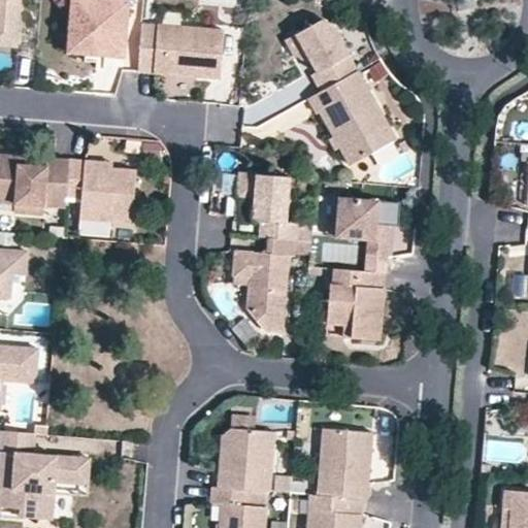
[(0,0),(0,50),(17,52),(20,0),(0,0)]
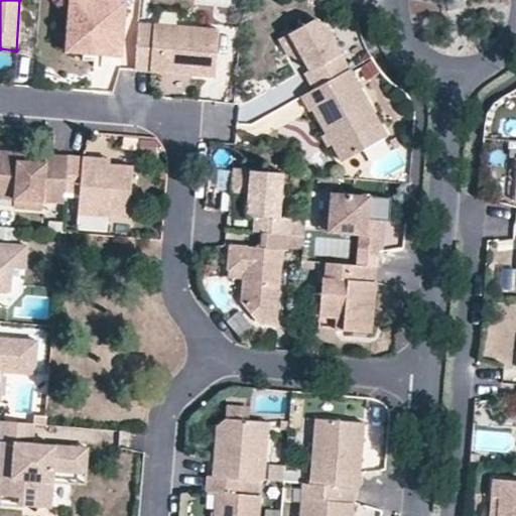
[(121,49),(125,0),(121,0),(70,0),(67,50),(84,52),(84,46),(121,49)]
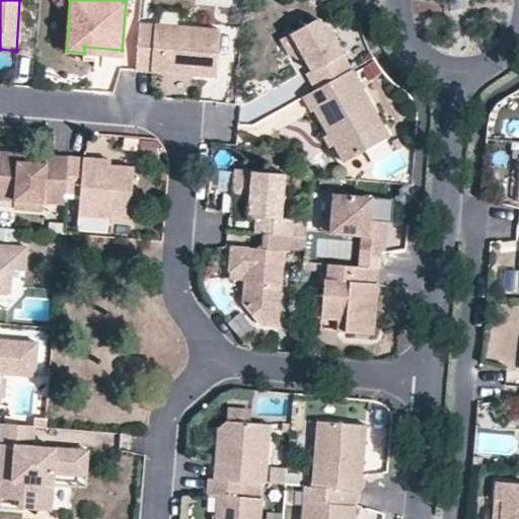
[(352,71),(326,24),(313,21),(291,34),(302,56),(311,60),(316,69),(312,72),(305,76),(314,92),(352,71)]
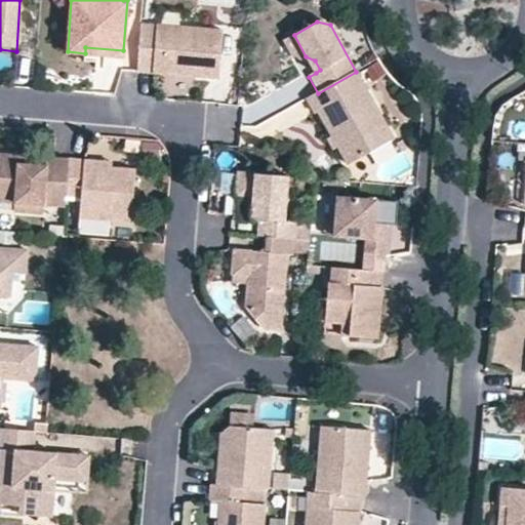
[(221,30),(140,24),(136,70),(217,77),(221,30)]
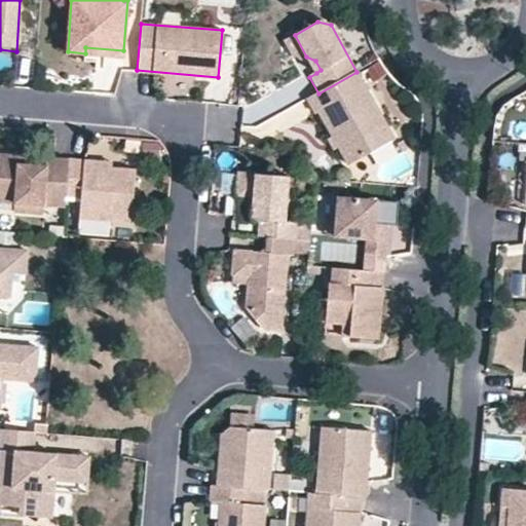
[(306,57),(295,35),(285,40),(293,57),(310,63),(306,57)]
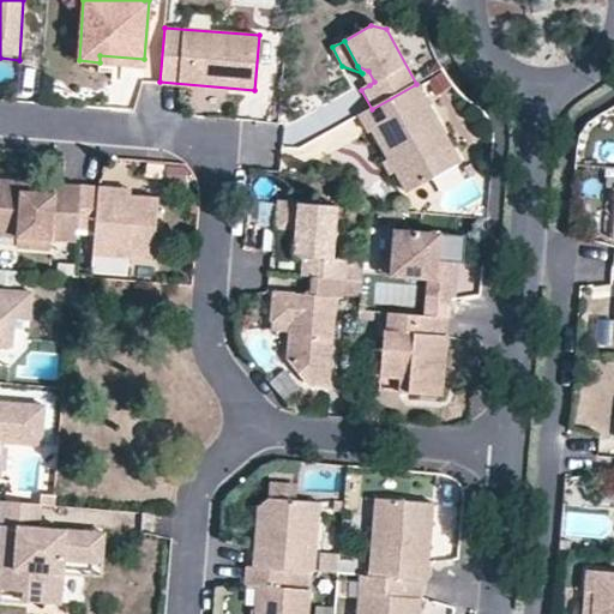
[(144,59),(100,55),(100,62),(98,71),(114,72),(115,64),(143,66),(144,59)]
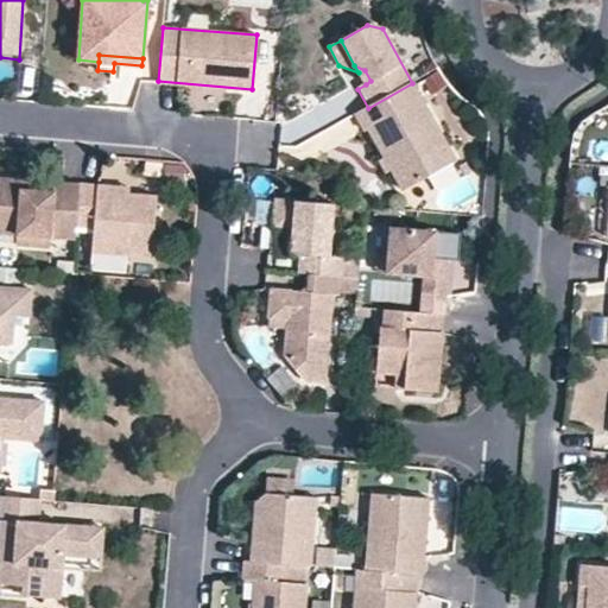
[(371,81),(365,70),(354,65),(359,73),(366,84),(371,81)]
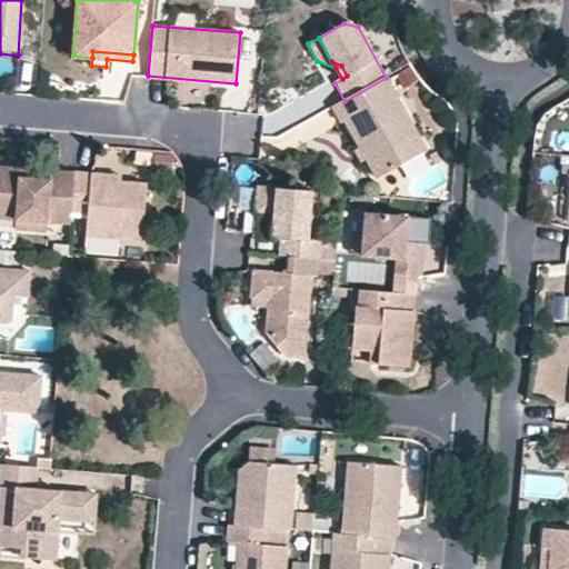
[(378,177),(426,151),(386,78),(345,101),(331,109),(340,125),(347,121),(361,147),(368,160),(378,177)]
